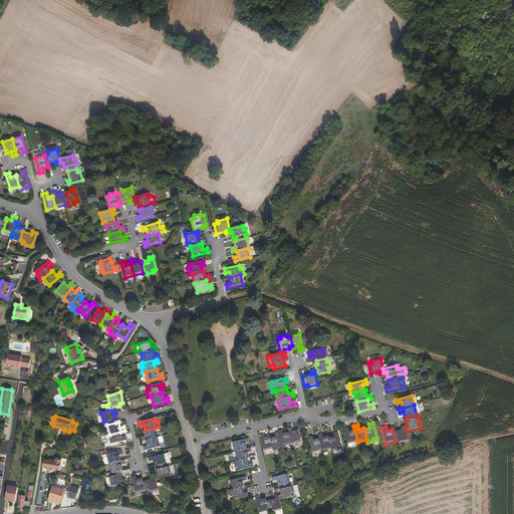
[(409,441),(406,431),(405,427),(401,428),(402,430),(393,432),(395,441),(398,441),(399,443),(409,441)]
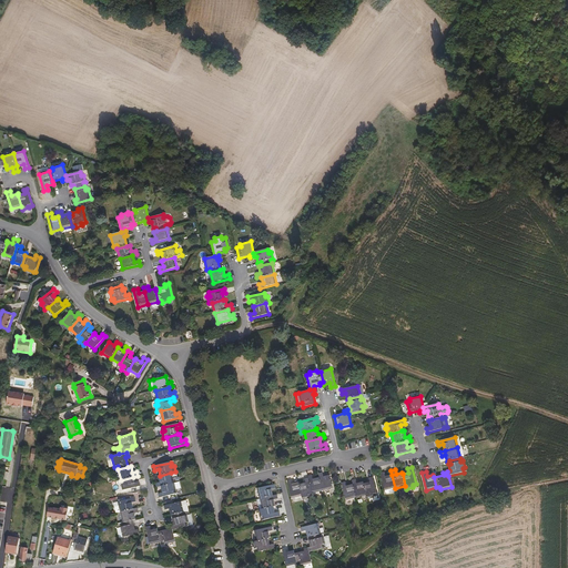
[(174,484),(171,473),(160,476),(159,476),(160,483),(155,484),(156,487),(161,486),(174,484)]
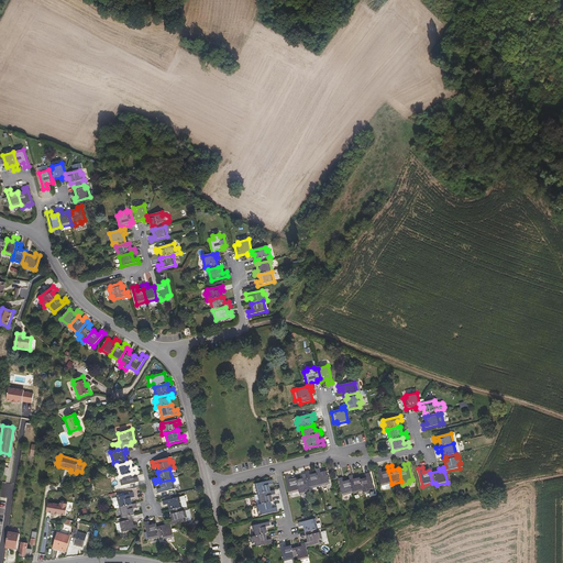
[(330,484),(327,471),(320,472),(319,468),(316,470),(317,474),(320,486),(330,484)]
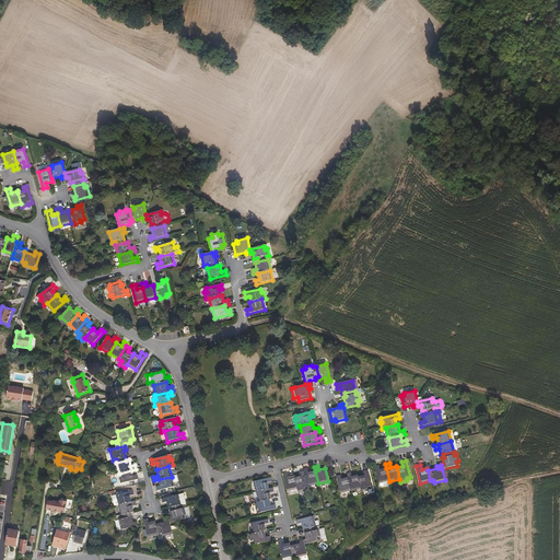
[(389,481),(386,468),(380,469),(380,466),(375,467),(380,483),(380,485),(381,487),(382,488),(391,486),(389,481)]
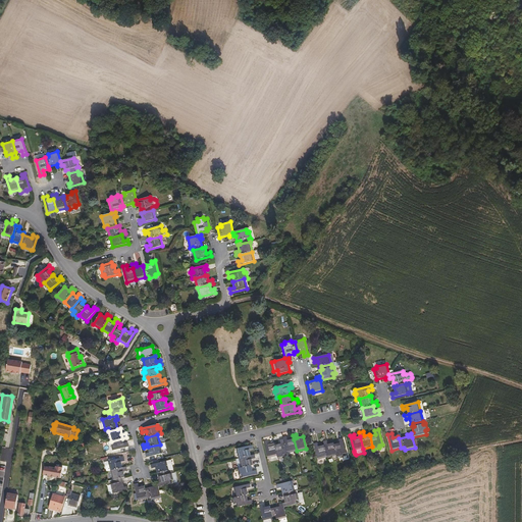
[(297,451),(294,439),(288,440),(286,436),(282,437),(283,439),(286,454),(297,451)]
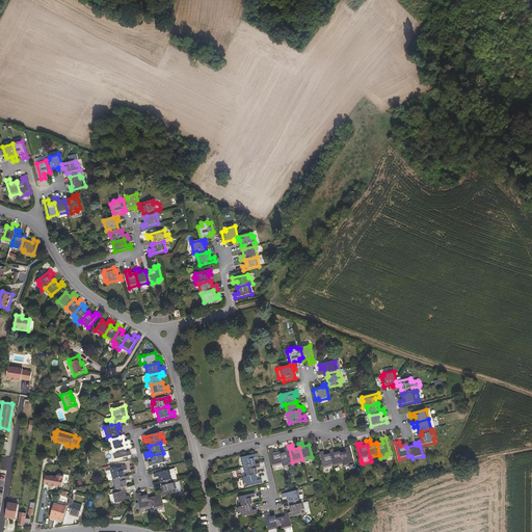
[(115,459),(131,455),(130,451),(127,452),(125,447),(113,450),(115,459)]
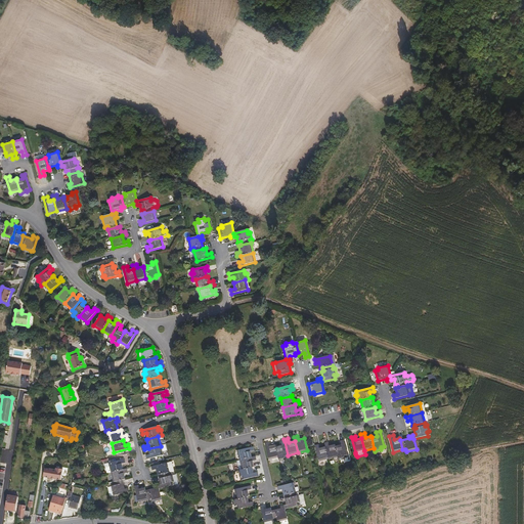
[(348,455),(344,440),(340,441),(341,445),(336,446),(338,456),(339,461),(345,459),(344,456),(348,455)]
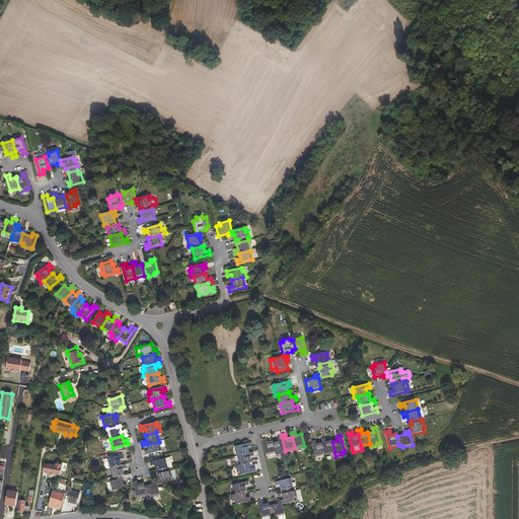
[(285,451),(282,437),(278,438),(279,442),(273,443),(276,453),(277,456),(282,455),(282,452),(285,452),(285,451)]
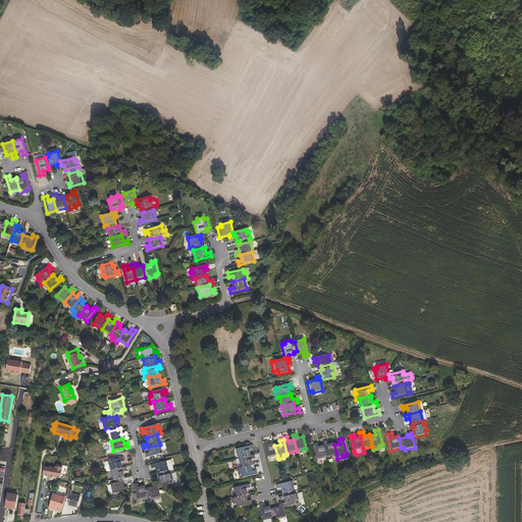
[(336,455),(334,445),(333,444),(327,445),(326,440),(323,441),(324,446),(326,458),(336,455)]
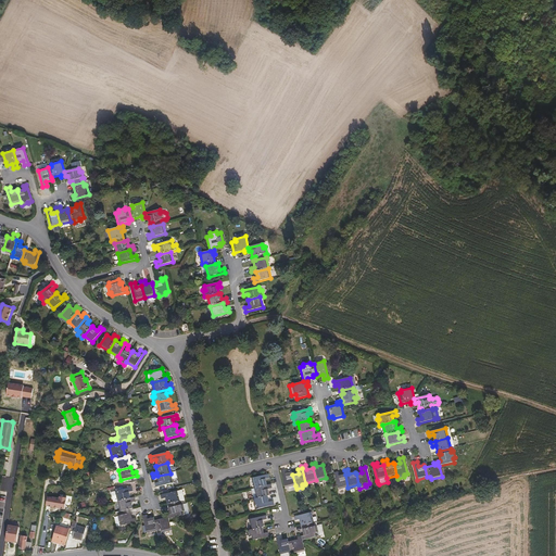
[(295,485),(292,475),(292,472),(287,474),(286,470),(281,471),(286,488),(295,485)]
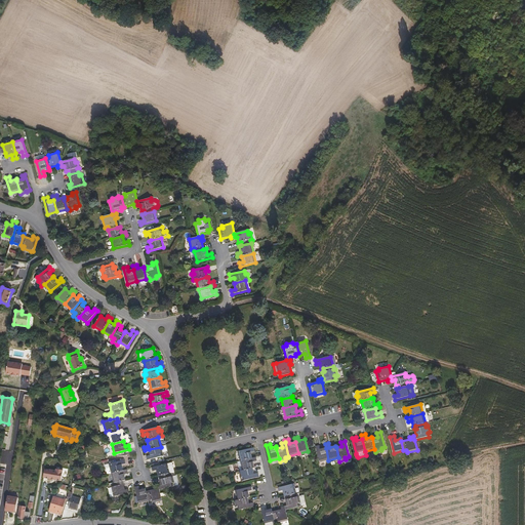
[(328,460),(326,448),(320,449),(319,445),(315,446),(319,462),(323,461),(323,462),(329,461),(328,460)]
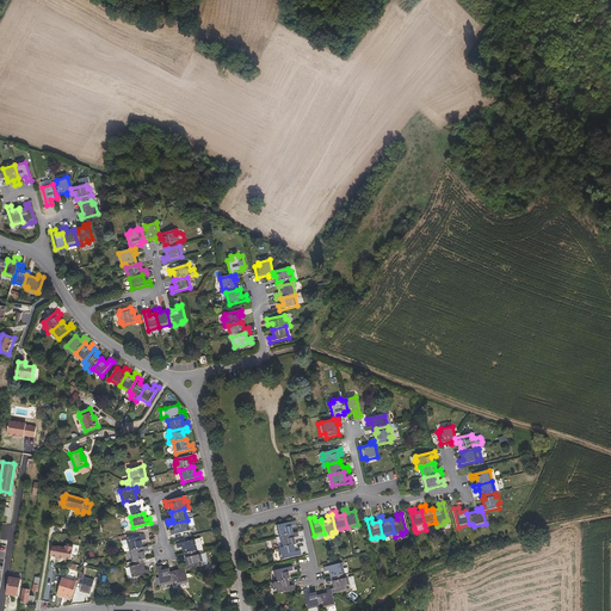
[(190,531),(187,520),(173,523),(174,530),(171,531),(172,536),(190,531)]
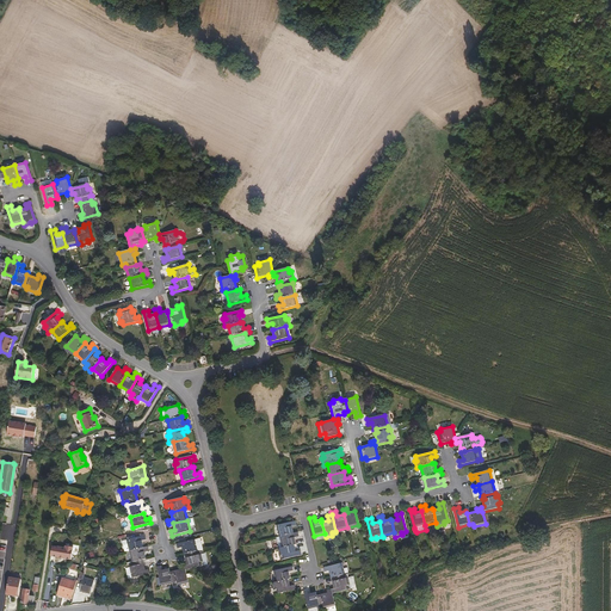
[(294,534),(292,526),(296,525),(295,522),(277,525),(279,537),(294,534)]
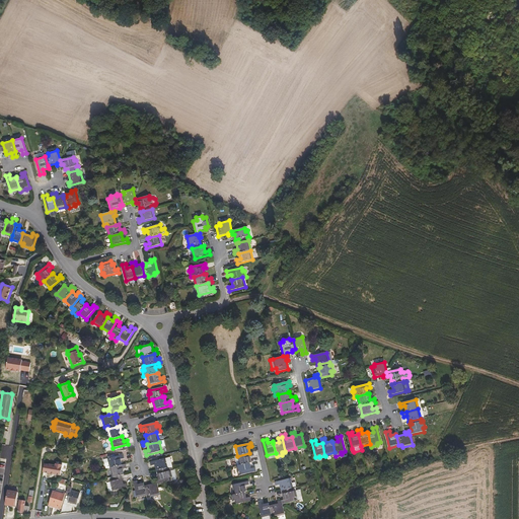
[(251,462),(250,457),(254,456),(253,452),(249,453),(237,456),(240,465),(250,463),(251,462)]
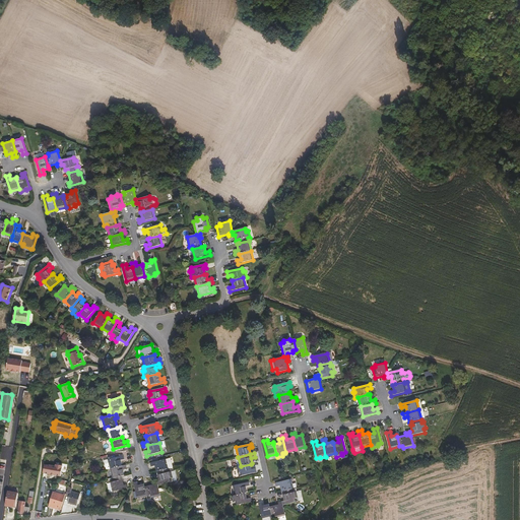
[(122,466),(121,460),(125,459),(124,456),(108,459),(111,469),(122,466)]
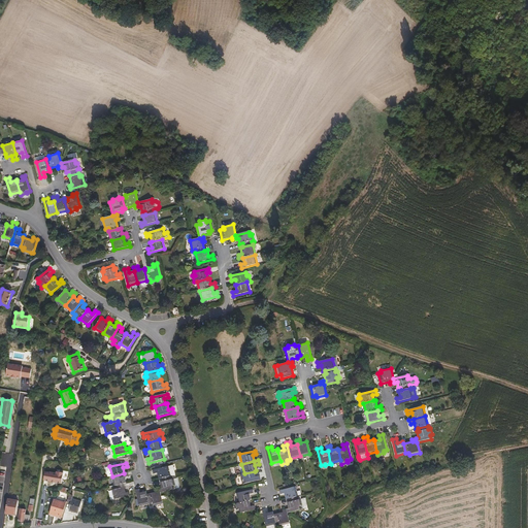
[(171,476),(169,466),(153,470),(154,474),(158,473),(159,479),(162,479),(171,476)]
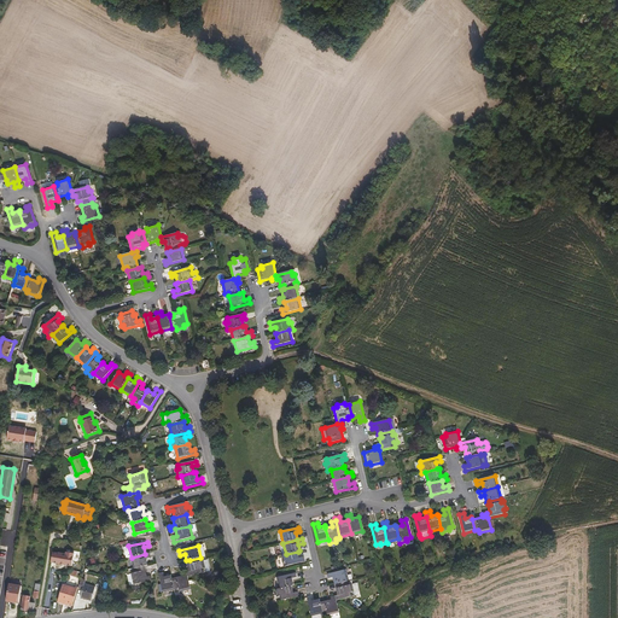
[(299,558),(298,552),(286,554),(281,555),(284,563),(286,561),(287,566),(305,561),(304,557),(299,558)]
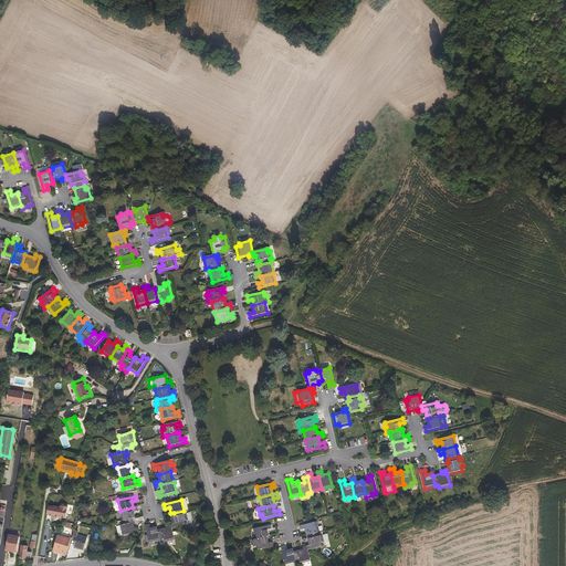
[(135,517),(134,511),(138,510),(137,506),(133,507),(121,511),(123,521),(133,519),(135,517)]
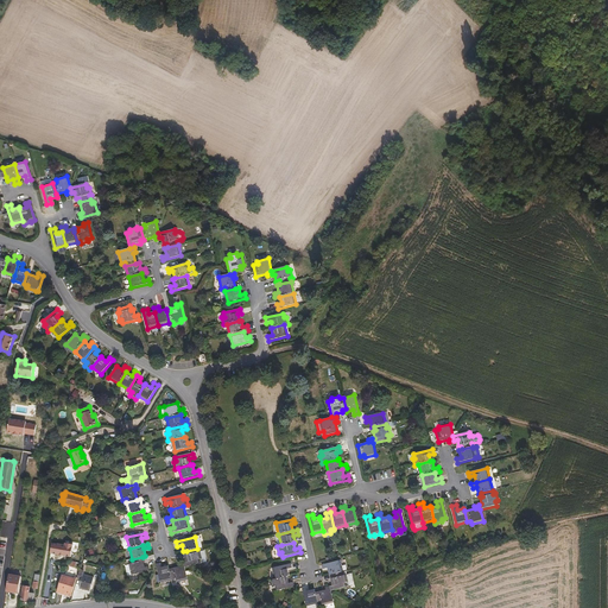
[(202,558),(201,551),(198,552),(197,549),(187,551),(188,555),(184,556),(187,562),(184,563),(185,568),(201,563),(200,559),(202,558)]
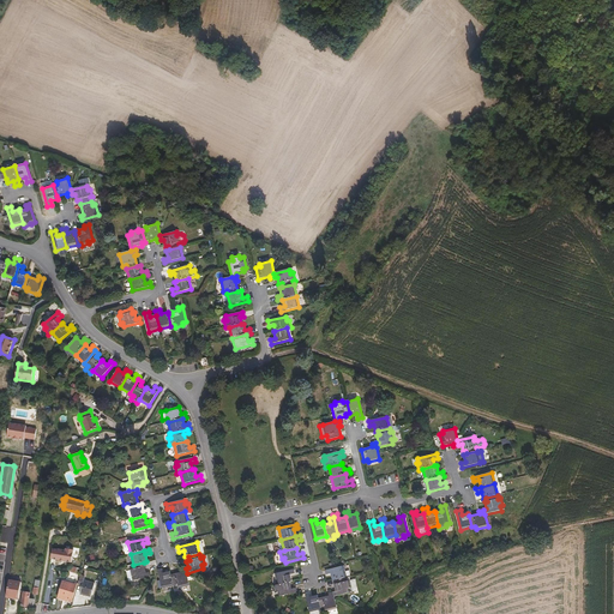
[(146,573),(144,563),(133,565),(134,569),(131,570),(133,582),(150,577),(149,572),(146,573)]
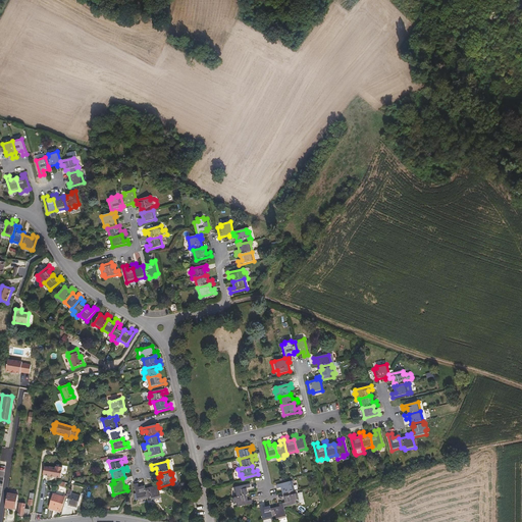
[(295,491),(292,481),(276,485),(277,489),(281,488),(282,493),(285,493),(295,491)]
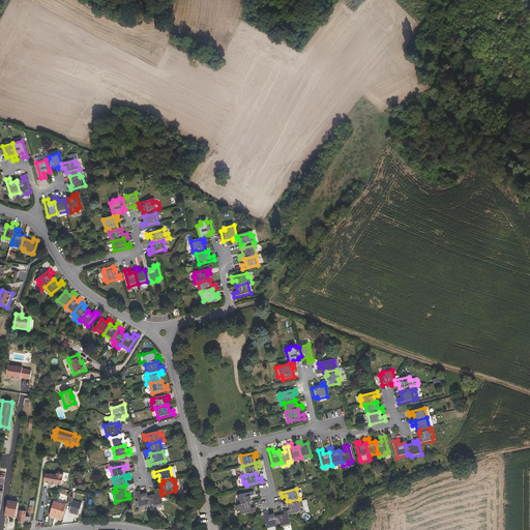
[(150,505),(148,496),(147,494),(141,495),(140,491),(136,492),(140,508),(150,505)]
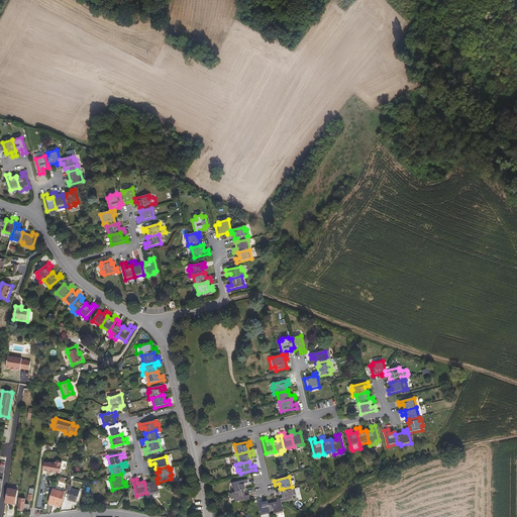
[(160,493),(158,483),(157,479),(152,480),(152,482),(144,484),(146,493),(149,493),(149,495),(160,493)]
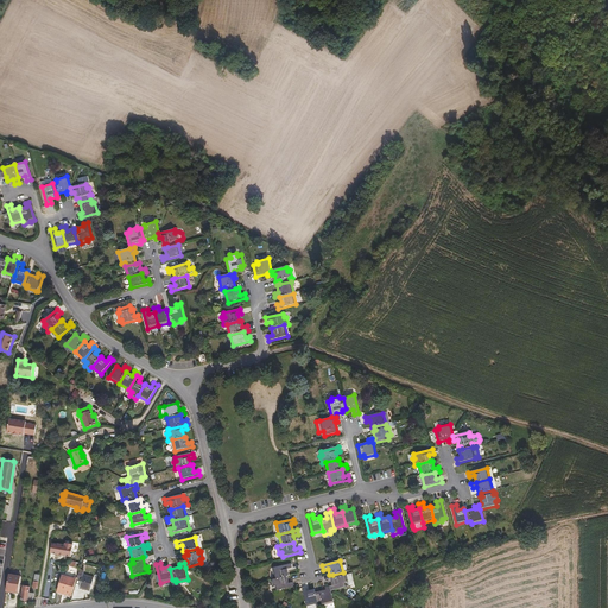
[(289,576),(287,569),(292,568),(291,564),(273,568),(276,580),(287,576),(289,576)]
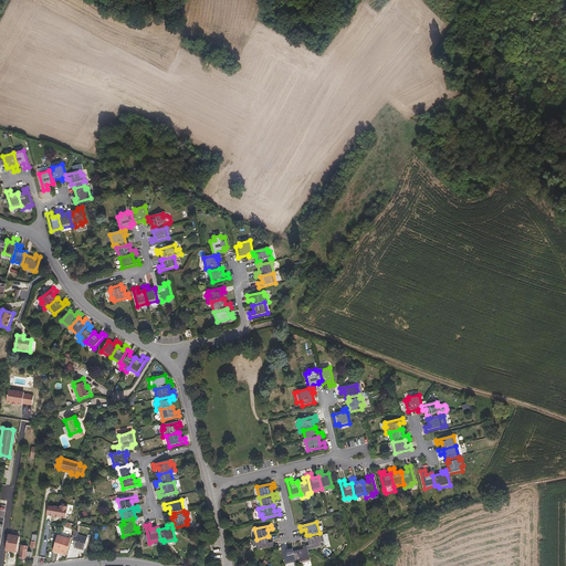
[(84,551),(88,536),(82,534),(82,536),(77,535),(77,532),(74,531),(72,538),(75,540),(73,547),(84,551)]
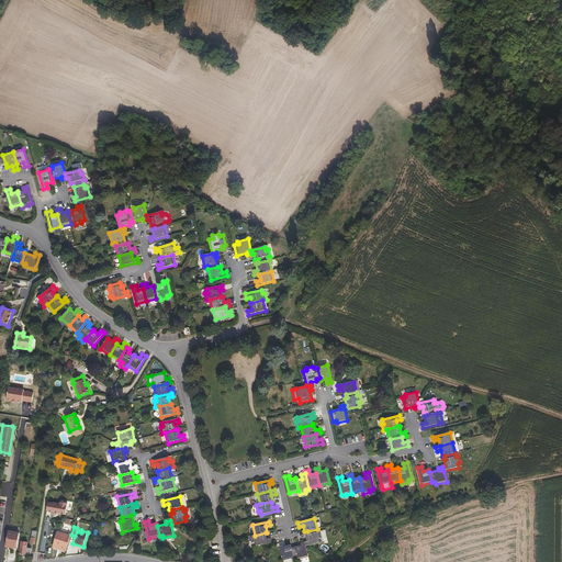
[(321,538),(319,531),(317,532),(317,529),(307,531),(307,535),(305,535),(307,541),(305,542),(305,547),(321,542),(319,539),(321,538)]
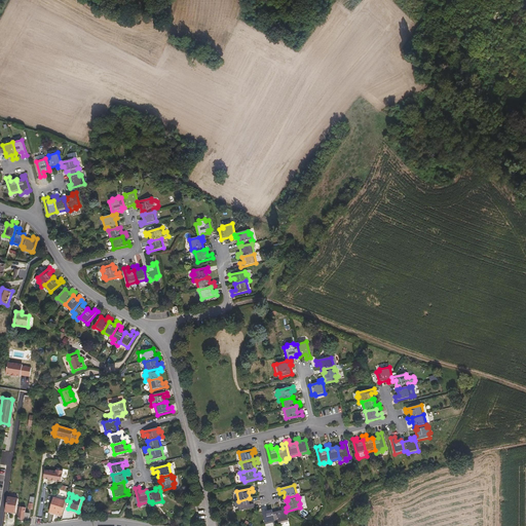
[(16,514),(19,499),(8,497),(6,510),(11,511),(11,513),(16,514)]
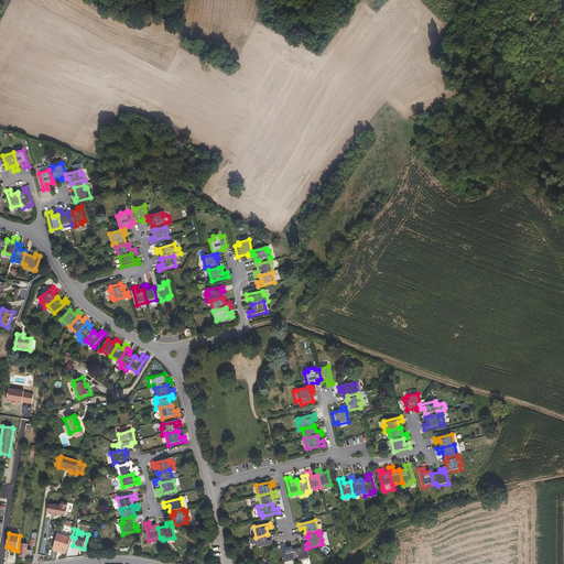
[(66,554),(72,537),(69,535),(69,537),(58,533),(53,550),(66,554)]
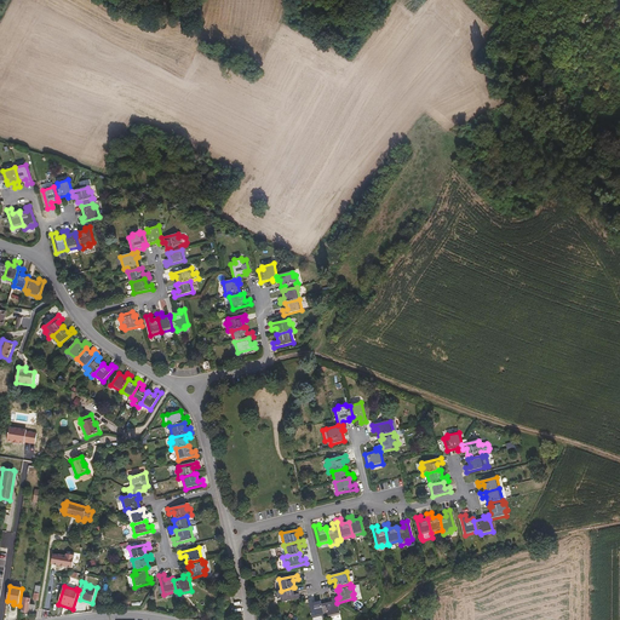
[(294,595),(293,587),(281,591),(276,592),(279,598),(281,598),(281,602),(300,598),(299,593),(294,595)]
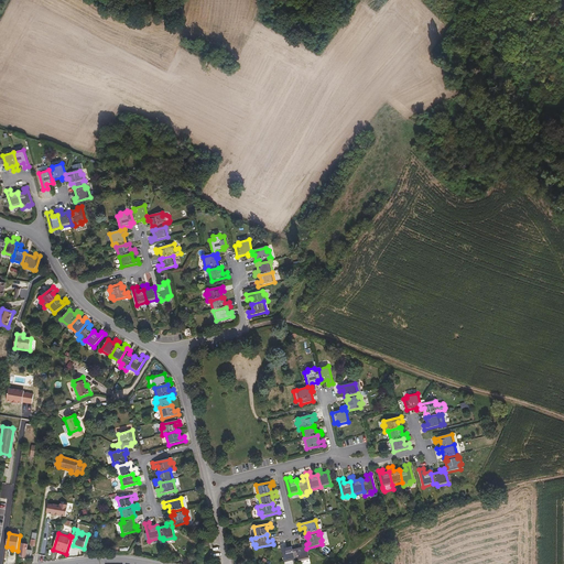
[(31,556),(32,551),(26,550),(28,545),(22,544),(20,556),(25,557),(26,555),(31,556)]
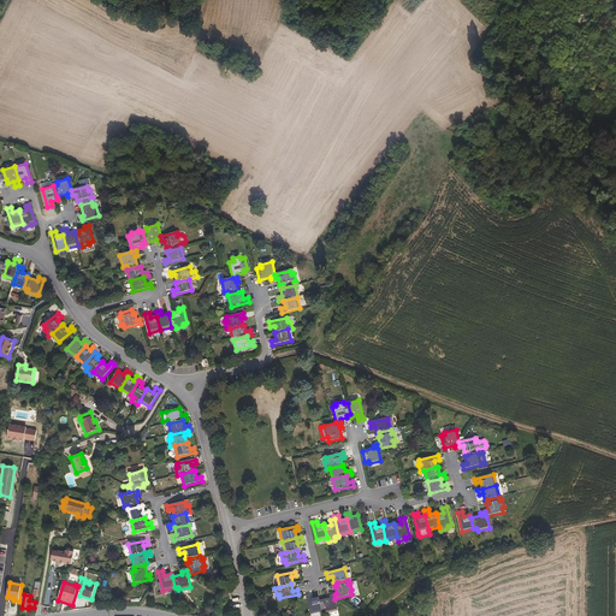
[(321,611),(319,600),(319,597),(312,599),(311,594),(306,596),(311,614),(321,611)]
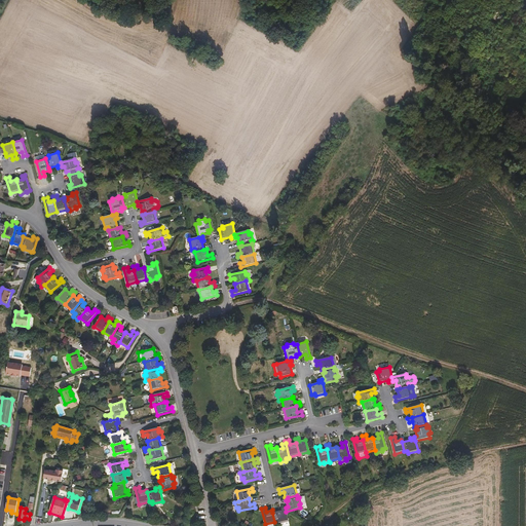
[(289,522),(286,512),(286,508),(282,508),(282,511),(272,513),(274,522),(278,521),(278,524),(289,522)]
